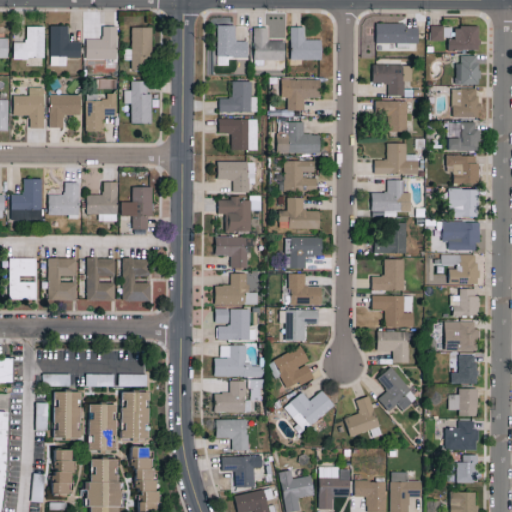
[(418,41),(418,27),(404,27),(404,21),(376,22),(376,42),(418,41)]
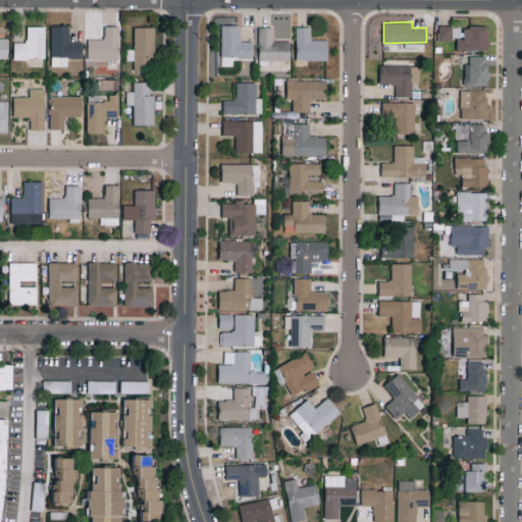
[(51,66),(67,65),(67,57),(83,57),(82,42),(70,42),(69,24),(50,25),(51,66)]
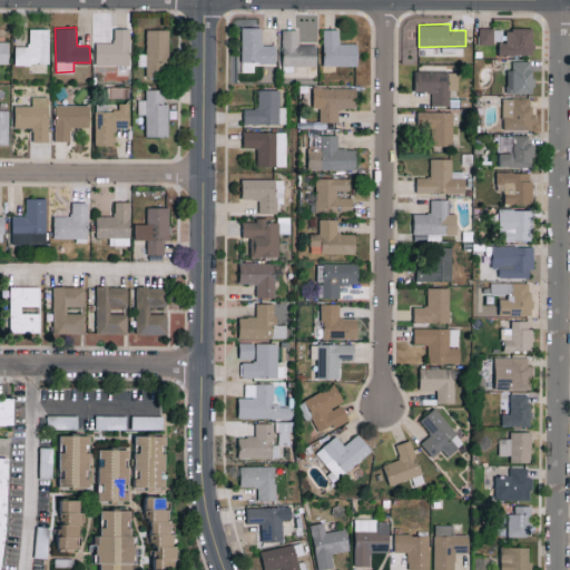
[(242,62),(276,62),(276,46),(262,45),(262,27),(242,27),(242,62)]
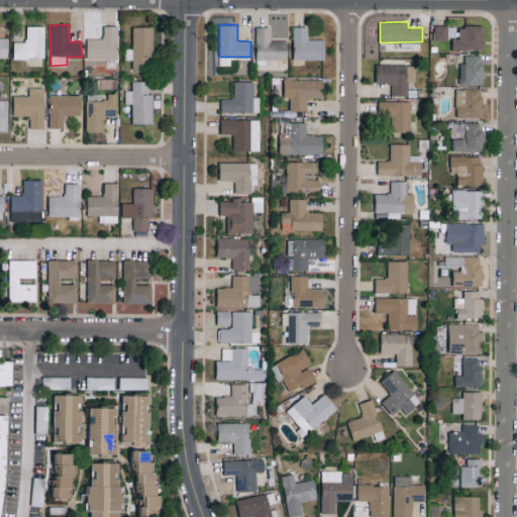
[(43,58),(44,25),(25,25),(25,41),(12,41),(12,58),(43,58)]
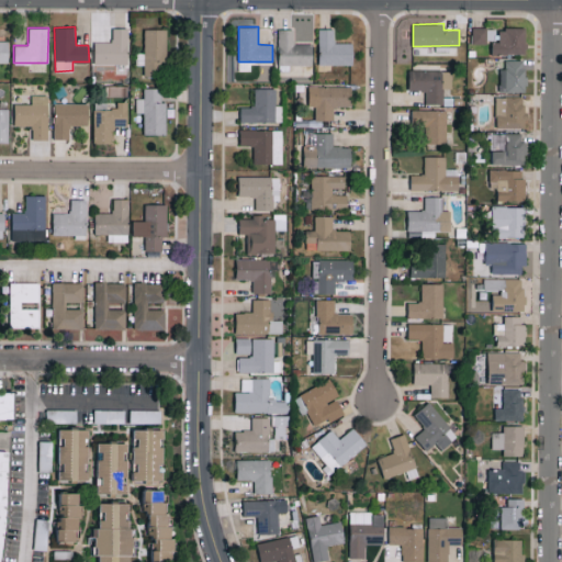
[(128,27),(112,27),(112,42),(94,42),(94,64),(128,64),(128,27)]
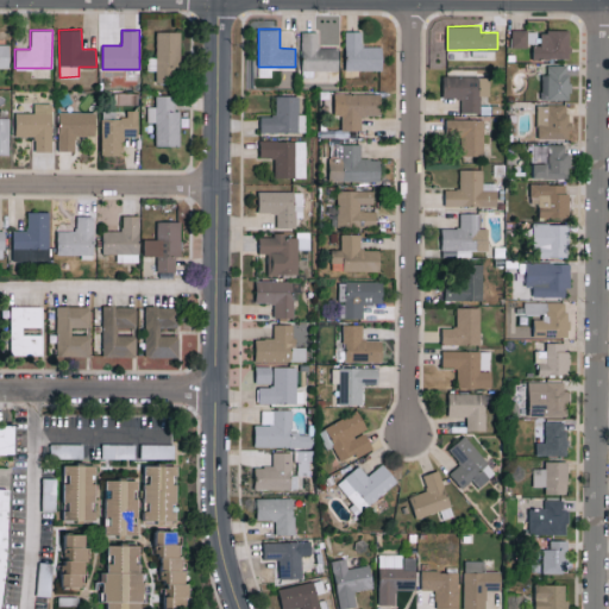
[(345,69),(382,69),(383,46),(362,45),(362,30),(346,30),(345,69)]
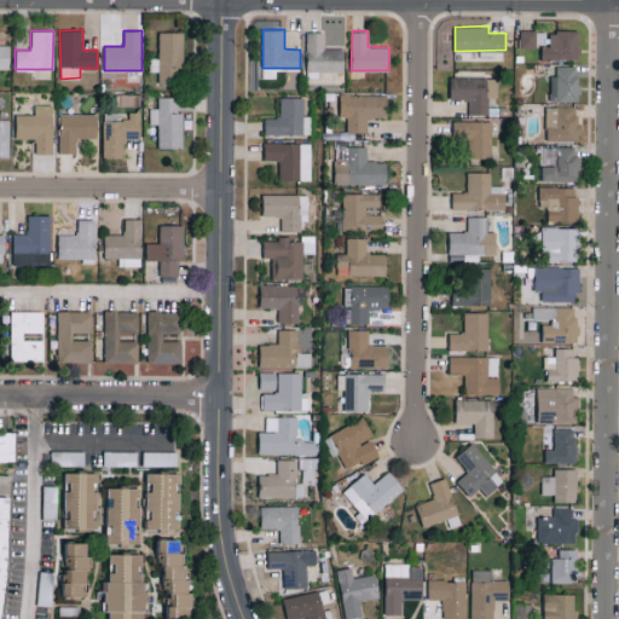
[(547,30),(520,30),(520,45),(547,46),(547,30)]
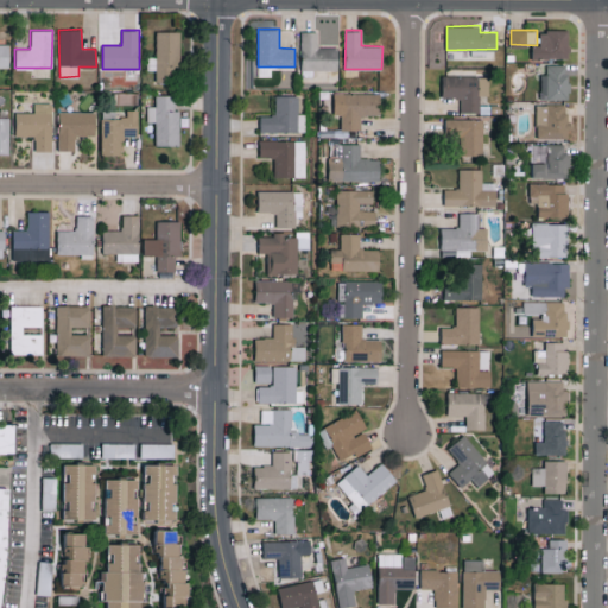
[(532,58),(570,57),(569,30),(539,31),(540,45),(531,45),(532,58)]
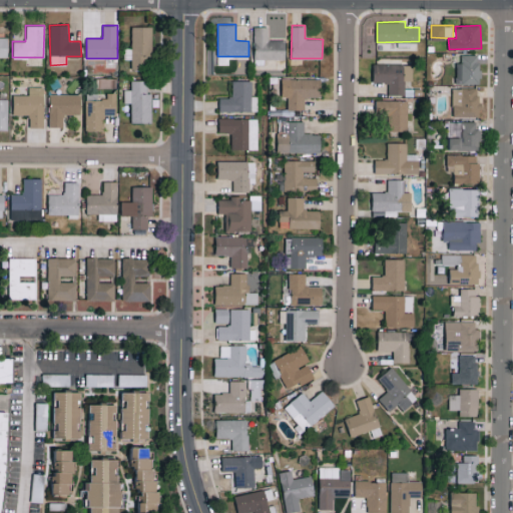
[(151,26),(131,26),(131,68),(150,68),(151,26)]
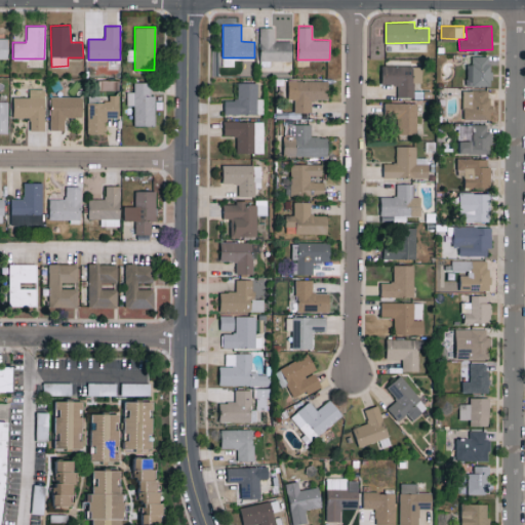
[(275,27),(259,27),(261,66),(268,66),(268,61),(292,59),(291,40),(275,40),(275,27)]
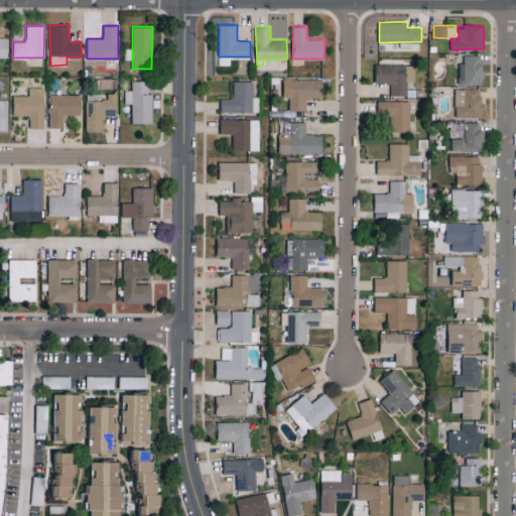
[(482,54),(465,54),(465,62),(460,62),(460,85),(483,85),(482,54)]
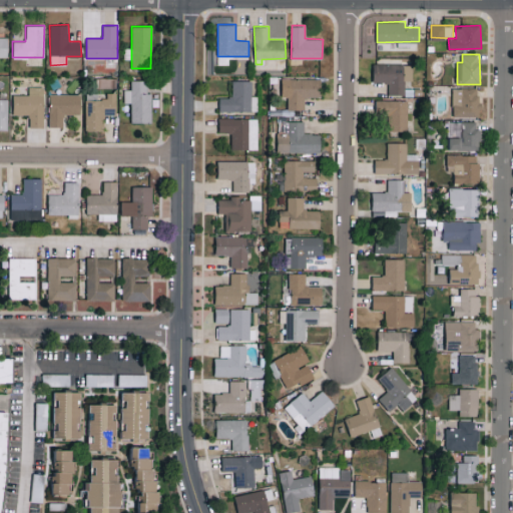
[(389,82),(388,94),(404,95),(405,80),(412,80),(413,64),(374,63),(373,81),(389,82)]
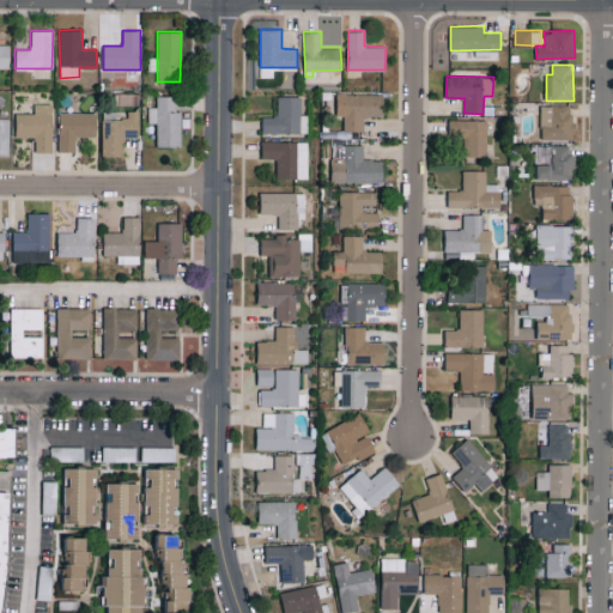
[(383,93),(337,93),(337,115),(344,115),(343,131),(363,131),(364,116),(383,116),(383,93)]
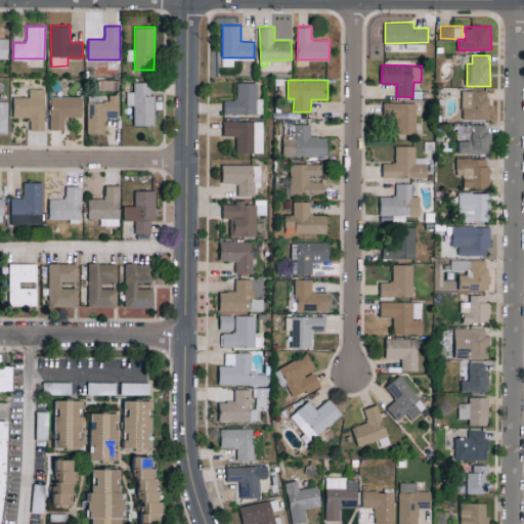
[(134,125),(155,125),(155,94),(150,94),(150,82),(134,81),(134,91),(127,91),(127,104),(134,104),(134,125)]
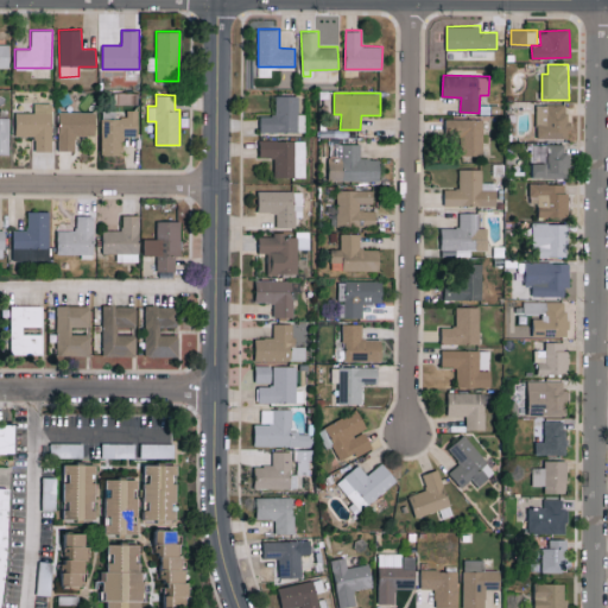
[(260,132),(305,132),(305,115),(298,115),(298,95),(274,95),(274,115),(259,115),(260,132)]
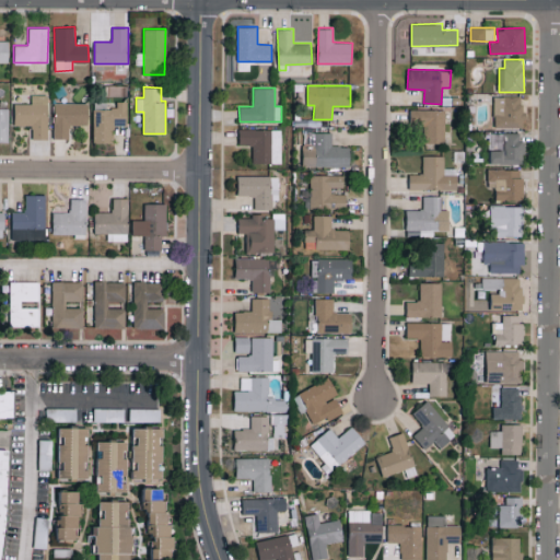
[(14,103),(14,125),(33,126),(33,139),(47,139),(48,94),(32,94),(32,104),(14,103)]
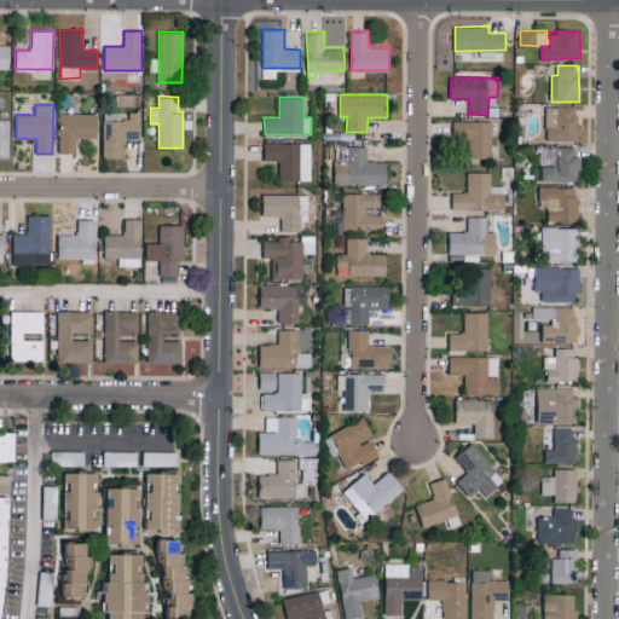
[(579,105),(547,105),(547,140),(579,140),(579,105)]
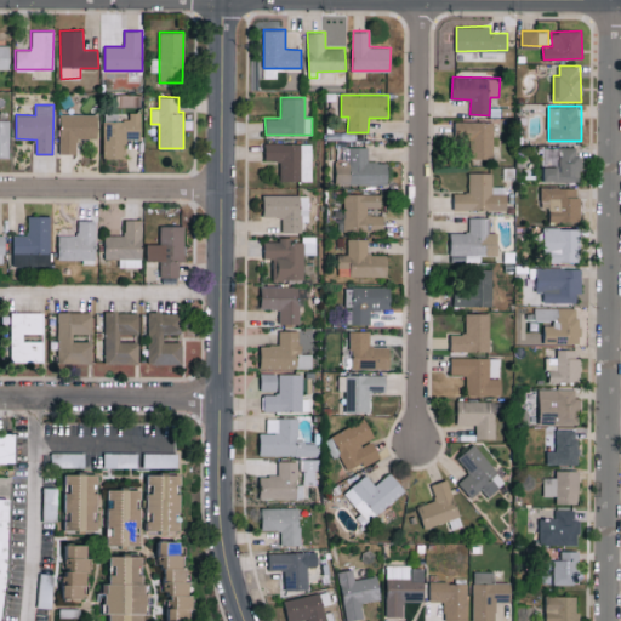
[(142,112),(130,112),(130,119),(120,119),(120,113),(104,113),(104,158),(126,158),(126,138),(141,138),(142,112)]
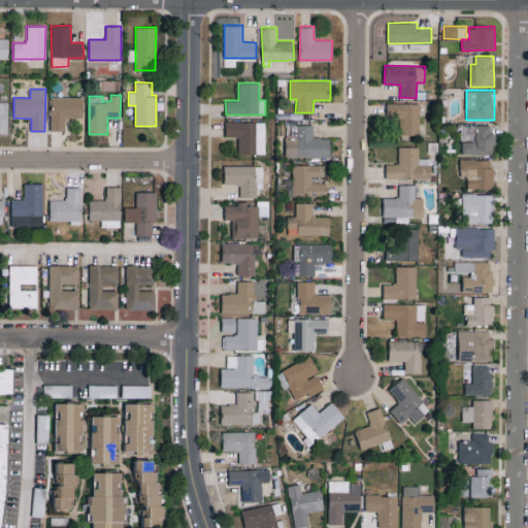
[(51,131),(65,131),(66,117),(83,118),(84,97),(52,96),(51,131)]
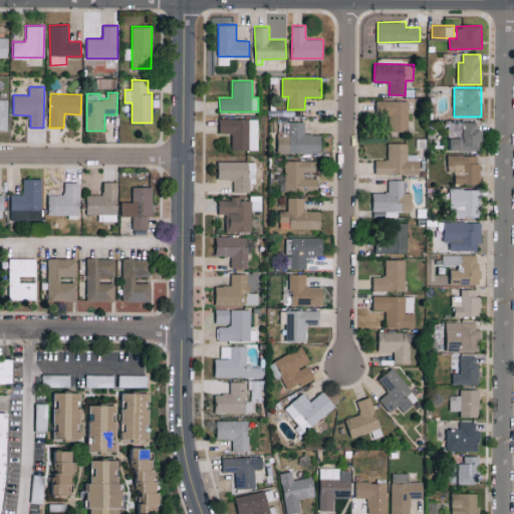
[(0,130),(8,130),(8,98),(0,97),(0,130)]
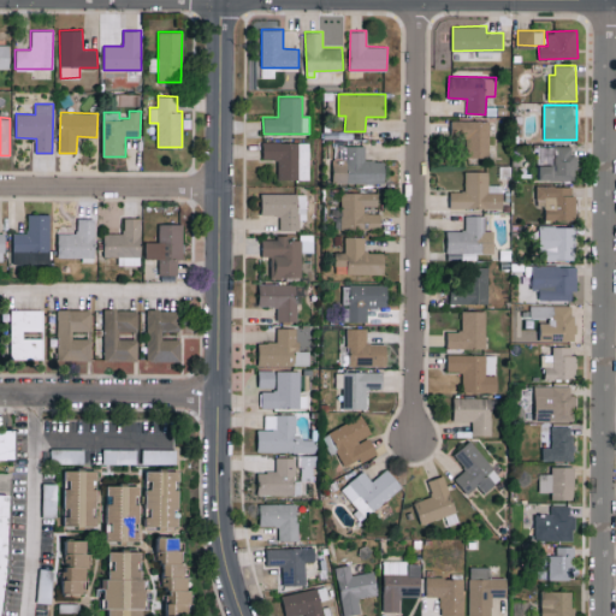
[(492,120),(451,119),(450,136),(467,137),(466,157),(490,157),(490,144),(491,144),(492,120)]
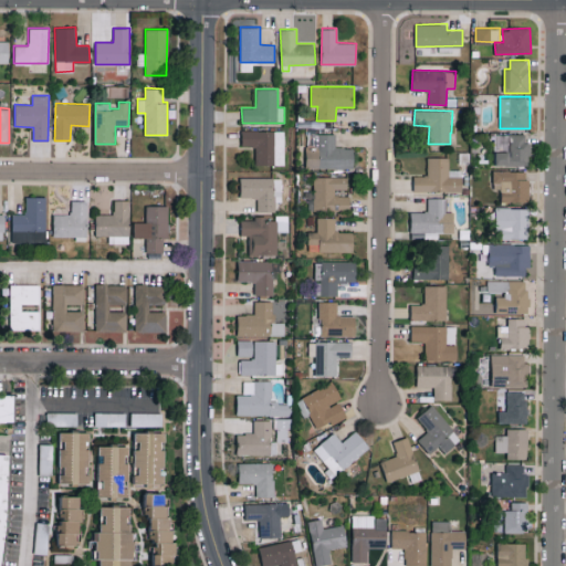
[(285,130),(242,129),(241,146),(255,146),(255,165),(284,165),(285,130)]
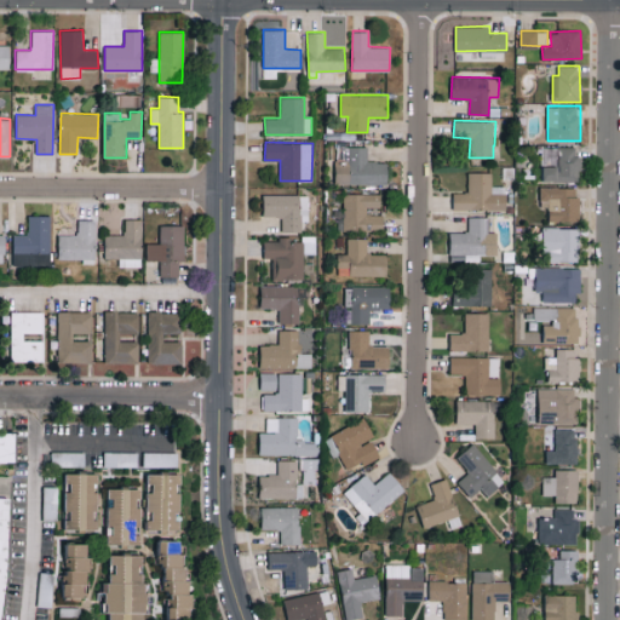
[(386,184),(386,161),(367,161),(367,147),(349,147),(349,161),(336,161),(336,184),(386,184)]
